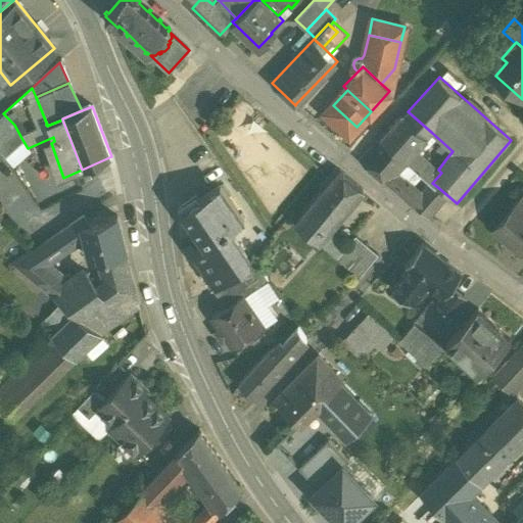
[(432,133),(408,111),(405,115),(422,131),(421,132),(428,138),(432,133)]
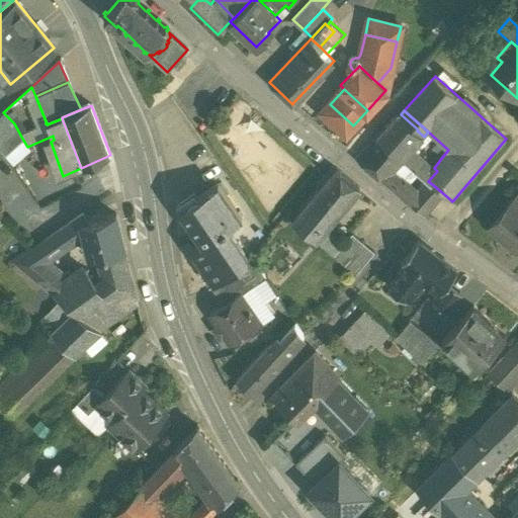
[(3,112),(0,114),(0,136),(14,123),(3,112)]
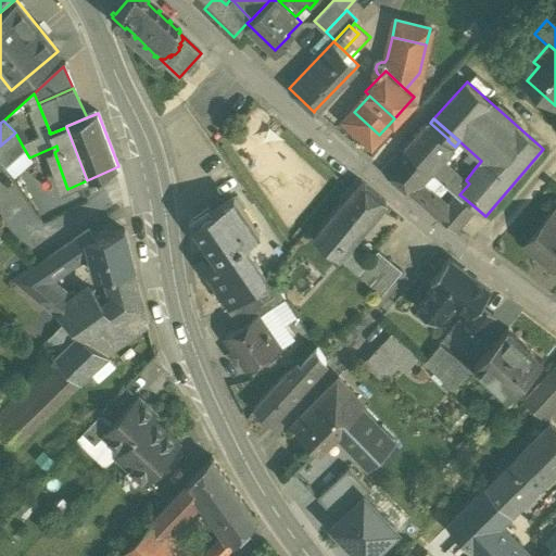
[(430,123),(427,121),(405,146),(428,166),(459,194),(469,184),(466,180),(446,163),(445,164),(439,159),(441,155),(446,156),(446,155),(455,147),(447,140),(449,139),(430,123)]
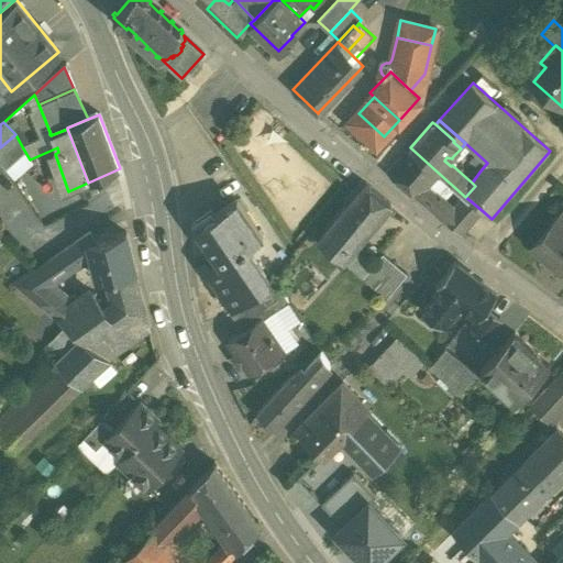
[(15,134),(0,147),(0,161),(3,165),(3,166),(23,148),(15,134)]
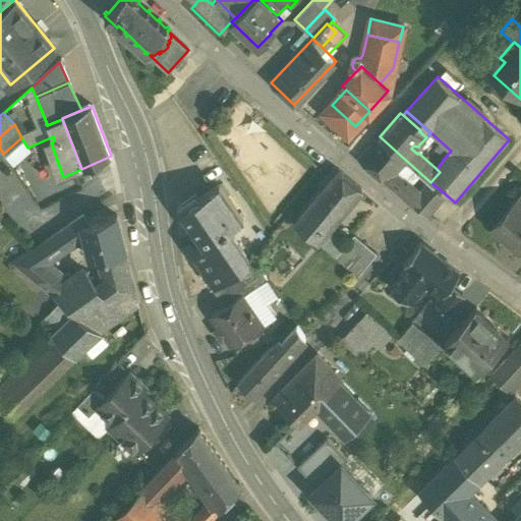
[(380,136),(359,159),(380,178),(389,169),(401,156),(380,136)]
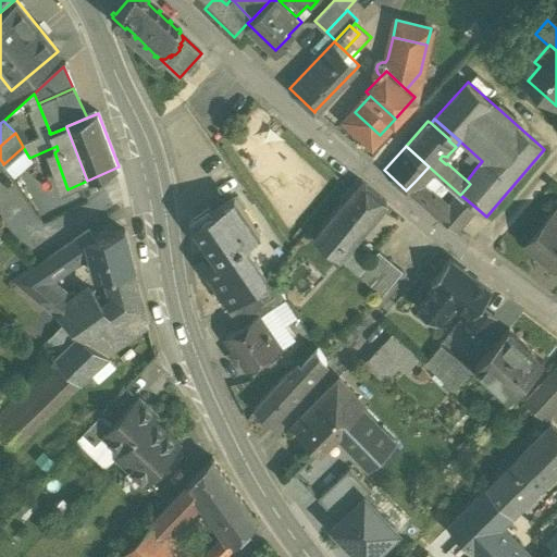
[(482,161),(471,151),(465,160),(475,169),(482,161)]
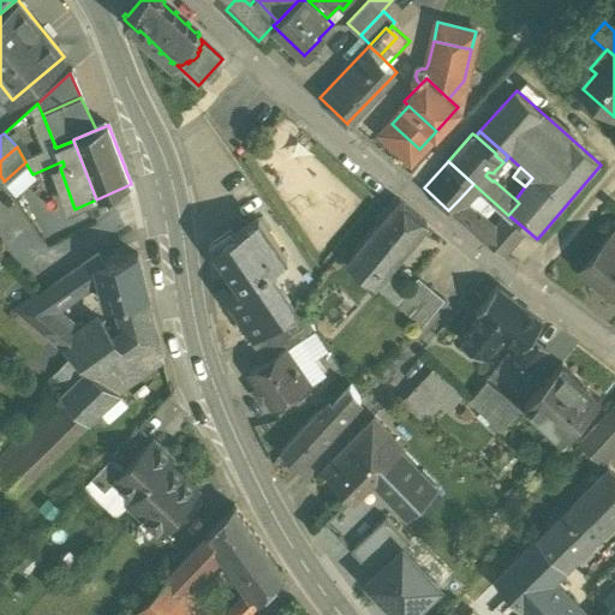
[(399,199),(346,262),(374,285),(386,272),(427,222),(399,199)]
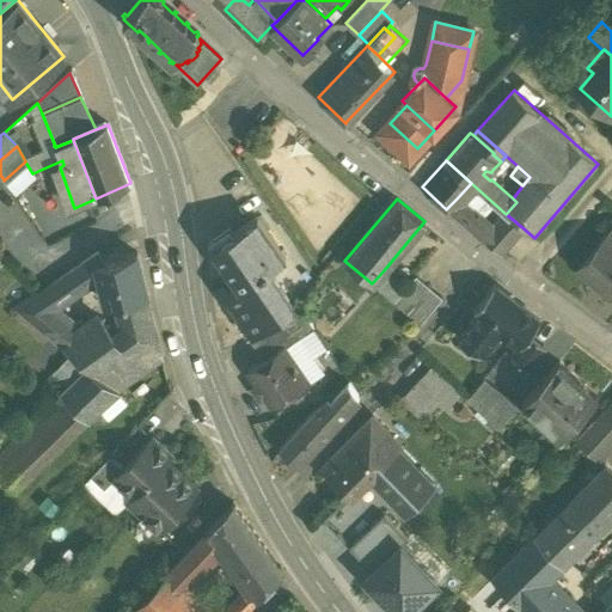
[(490,226),(457,199),(446,209),(479,238),(490,226)]
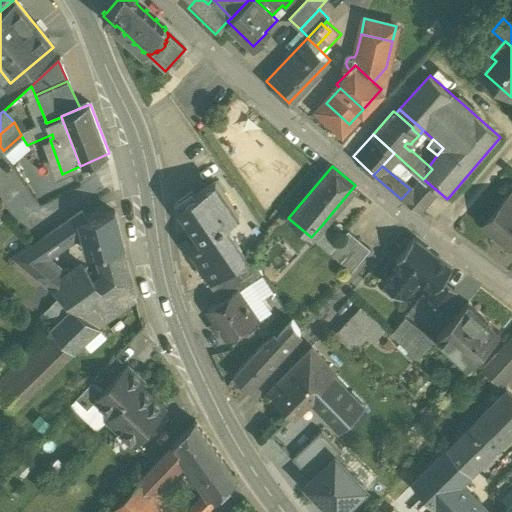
[(423,179),(413,191),(410,189),(401,199),(419,212),(439,192),(427,182),(423,179)]
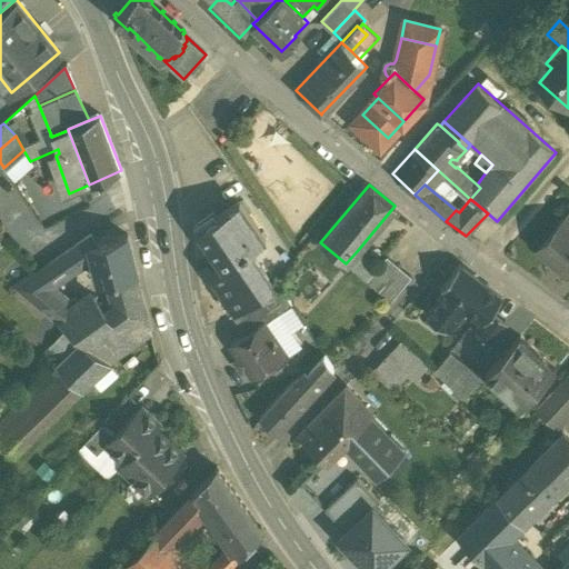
[(239,202),(206,226),(210,232),(203,237),(223,266),(211,275),(236,310),(271,286),(248,251),(265,240),(239,202)]
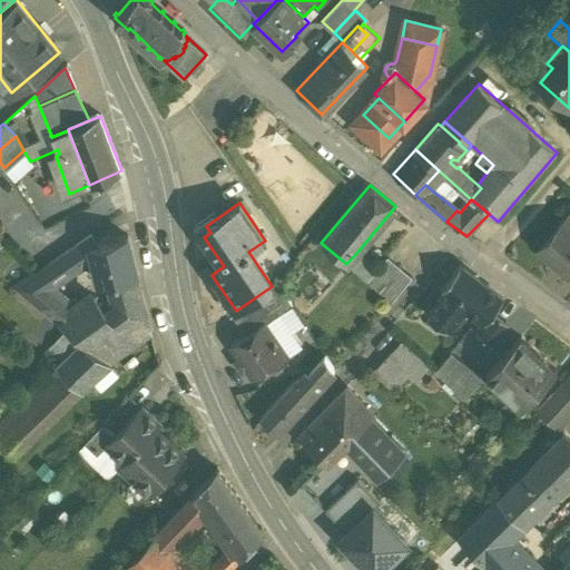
[(569,225),(563,219),(538,248),(569,276),(569,275),(569,225)]
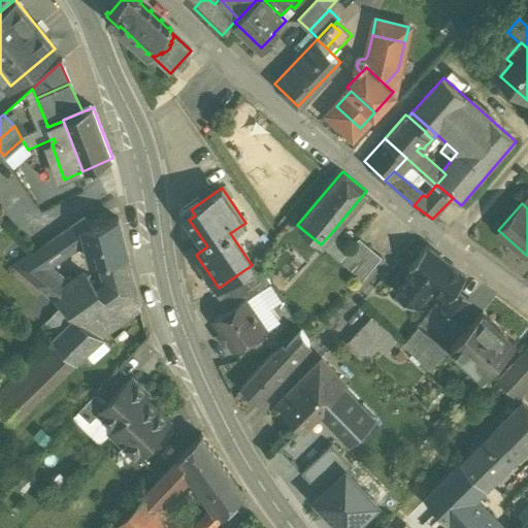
[(85,218),(40,249),(48,263),(86,237),(84,228),(89,226),(85,218)]
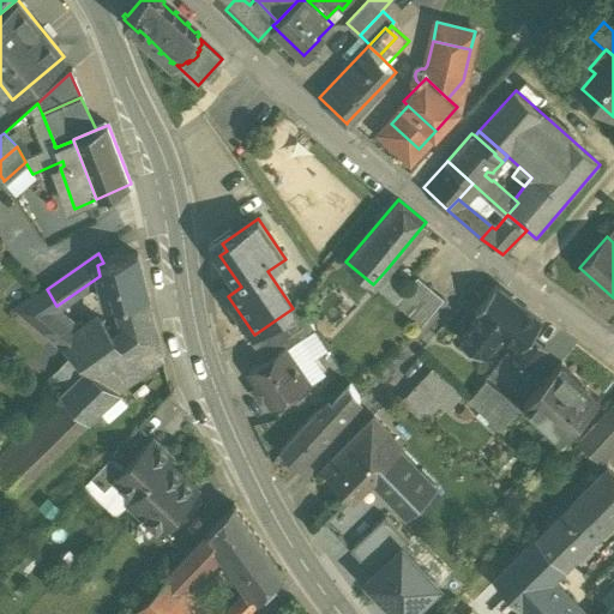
[(103,263),(97,265),(100,276),(107,304),(109,305),(119,304),(148,295),(137,254),(103,263)]
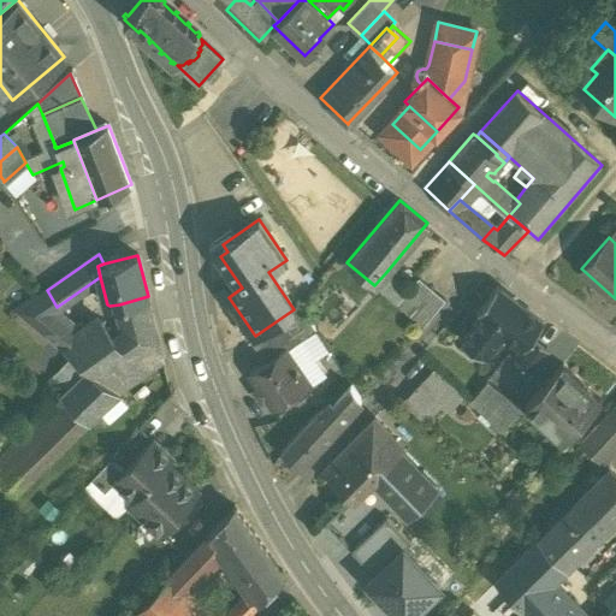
[(408,290),(386,272),(374,285),(396,303),(408,290)]
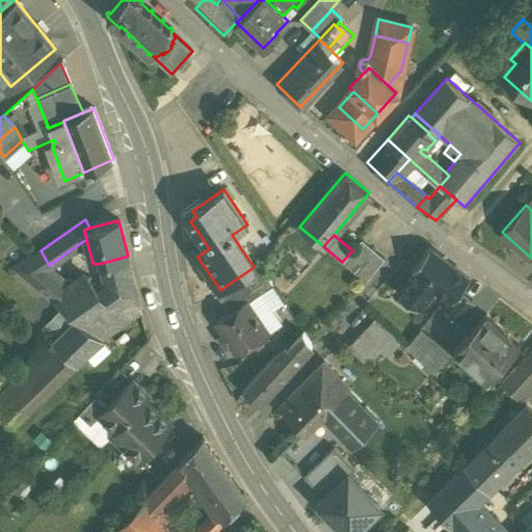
[(352,250),(342,262),(365,282),(384,259),(361,239),(352,250)]
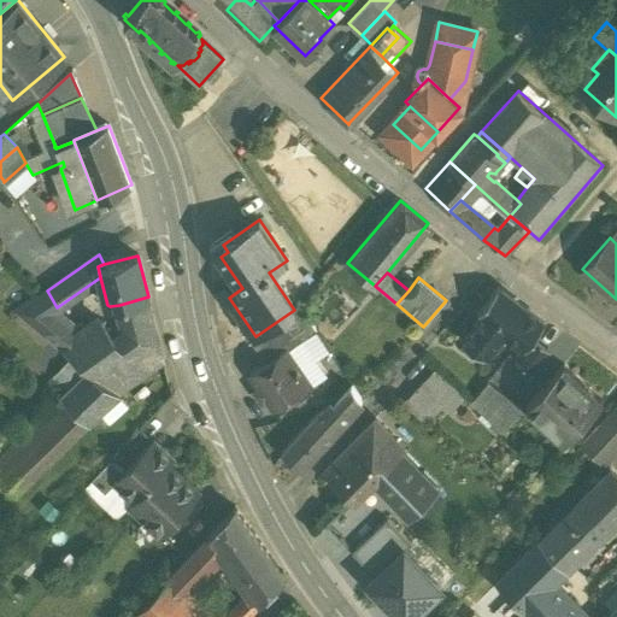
[(545,324),(497,288),(477,312),(482,316),(463,340),(485,358),(504,333),(524,348),(526,350),(534,338),(545,324)]
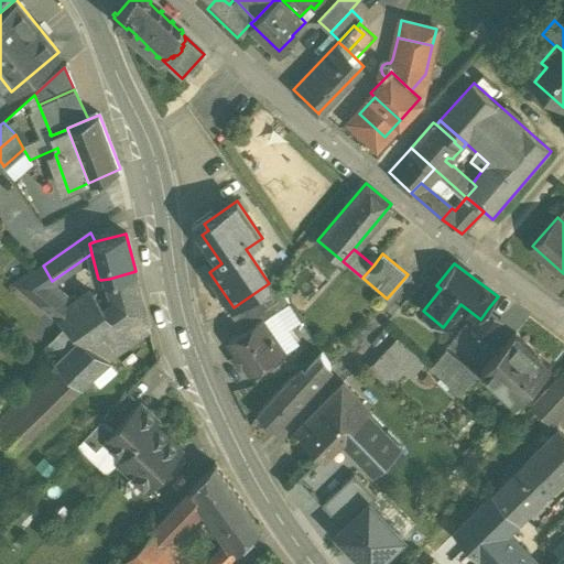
[(43,266),(17,283),(58,318),(72,310),(47,284),(52,281),(43,266)]
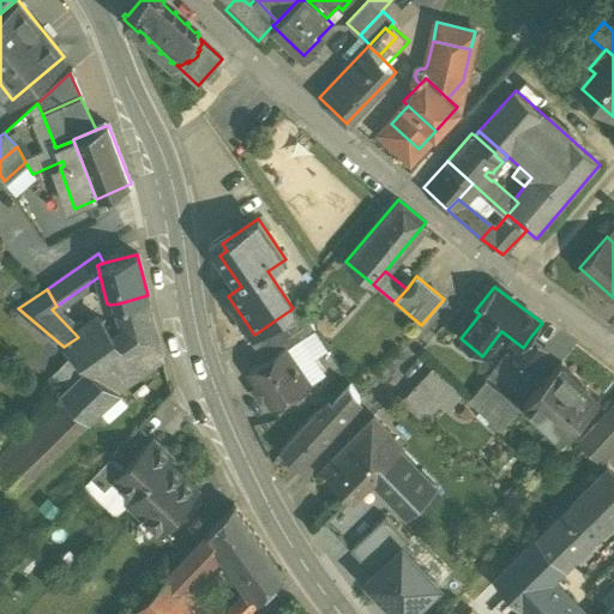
[(148,295),(119,304),(126,335),(151,313),(148,295)]
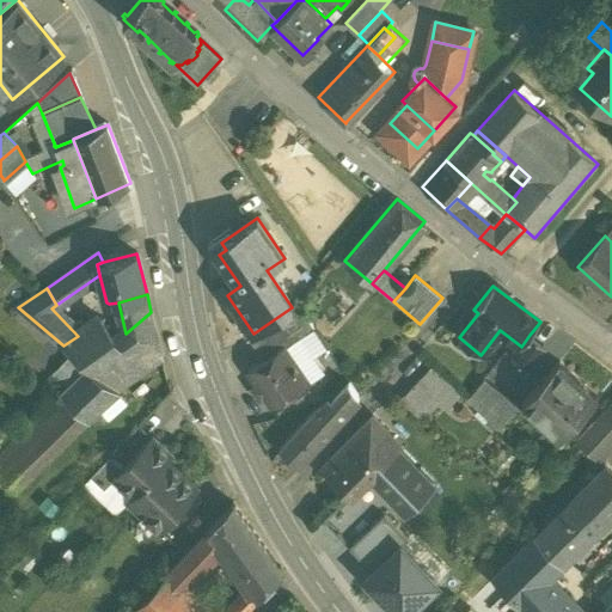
[(254,334),(248,337),(264,361),(283,348),(298,338),(313,328),(298,303),(295,305),(292,307),(254,334)]
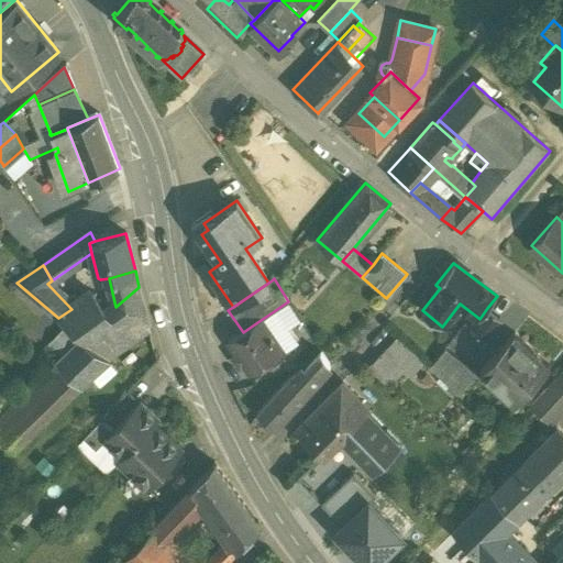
[(106,315),(91,297),(72,309),(58,318),(80,337),(81,335),(107,360),(150,330),(139,287),(116,307),(106,315)]
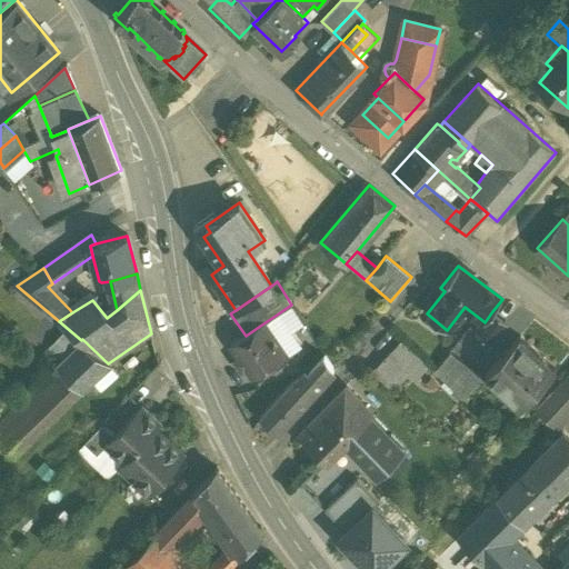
[(508,323),(492,311),(485,322),(483,321),(475,332),(491,346),(508,323)]
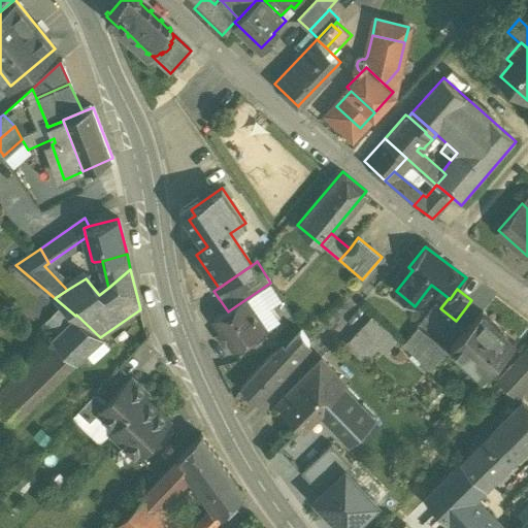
[(258,319),(270,310),(257,292),(244,300),(258,319)]
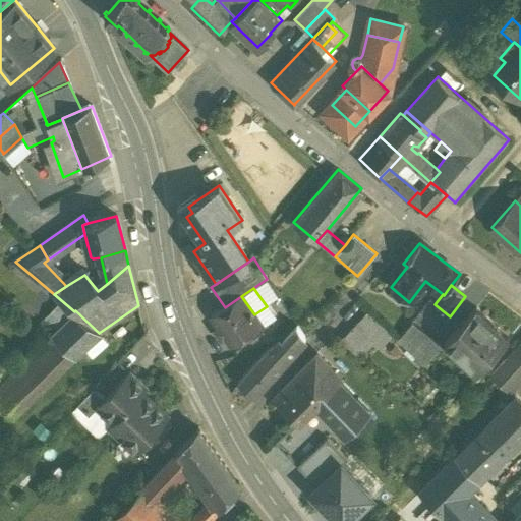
[(254,314),(241,296),(225,307),(211,317),(232,348),(249,336),(250,338),(256,339),(258,338),(259,332),(258,330),(263,327),(254,314)]
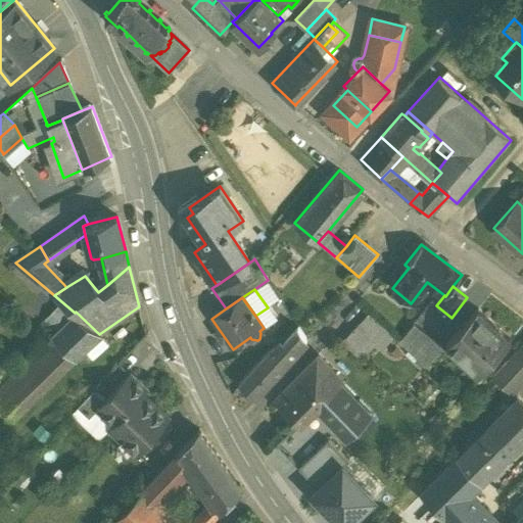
[(511,339),(476,310),(446,343),(480,374),(511,339)]
